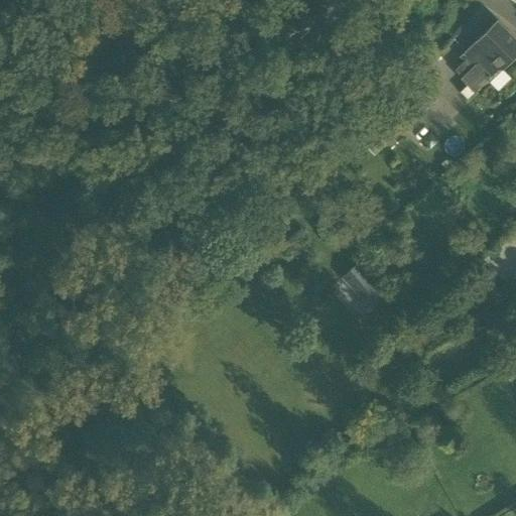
[(486,81),(489,78),(498,70),(500,71),(501,69),(502,70),(515,55),(515,41),(496,21),(461,56),(466,60),(455,71),(468,85),(475,91),(486,81)]
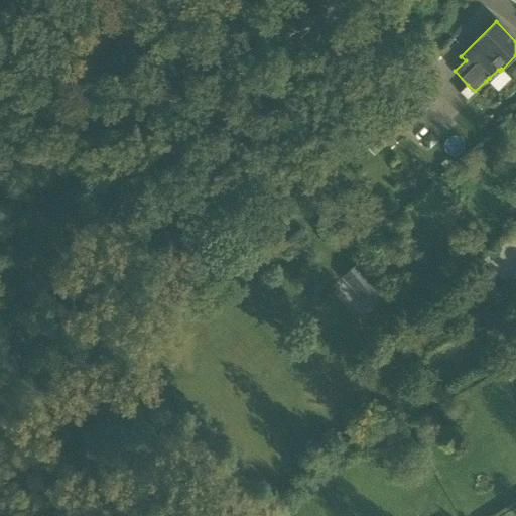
[(511,78),(502,70),(501,69),(500,71),(498,70),(489,78),(500,89),(511,78)]
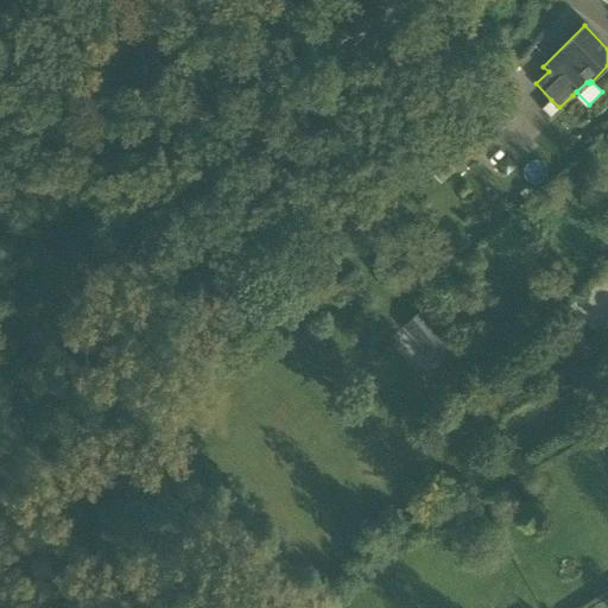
[(543,108),(550,116),(559,107),(551,100),(543,108)]
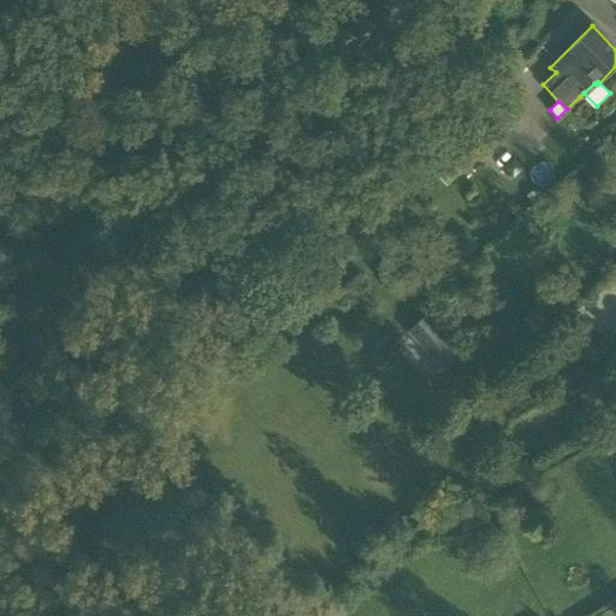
[(520,120),(509,110),(490,129),(497,137),(499,140),(520,120)]
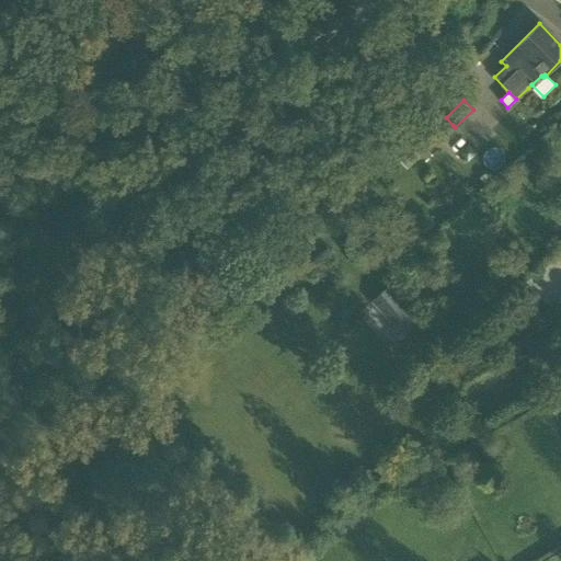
[(341,198),(350,208),(363,196),(354,186),(341,198)]
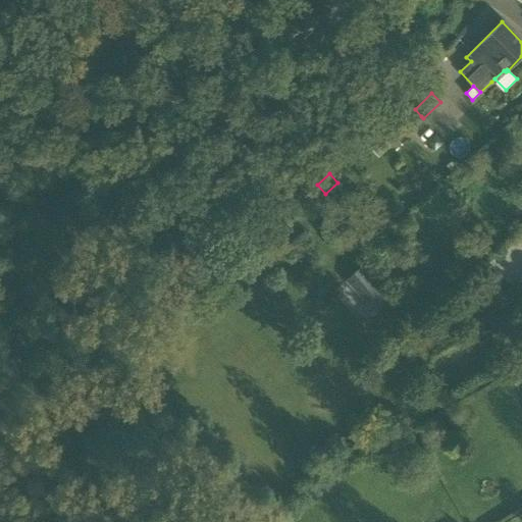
[(384,289),(364,265),(345,281),(366,305),(384,289)]
